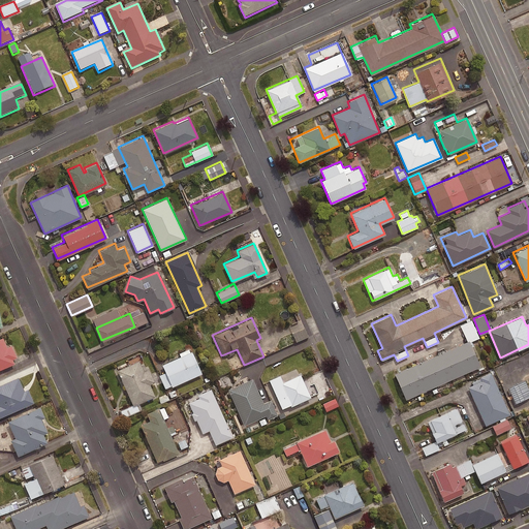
[(459,324),(467,341),(468,341),(468,342),(478,337),(471,319),(459,324)]
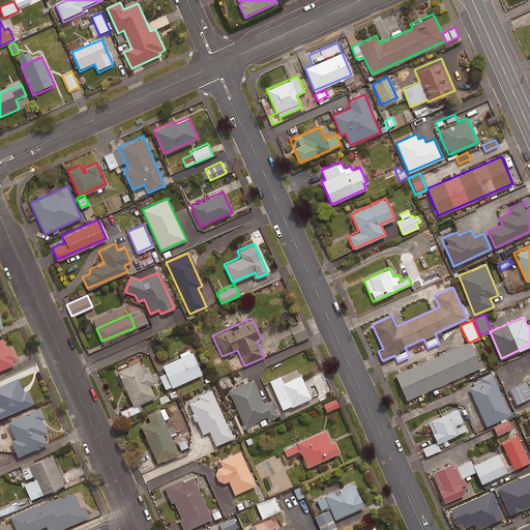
[(3,336),(0,337),(0,369),(15,362),(13,358),(18,357),(11,345),(7,346),(3,336)]
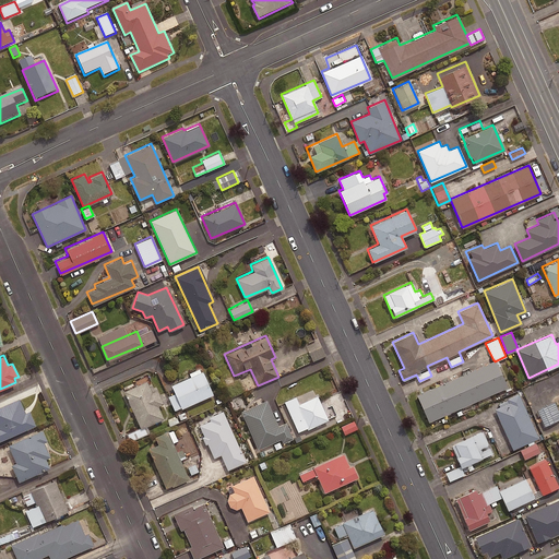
[(506,387),(494,360),(416,394),(427,421),(506,387)]
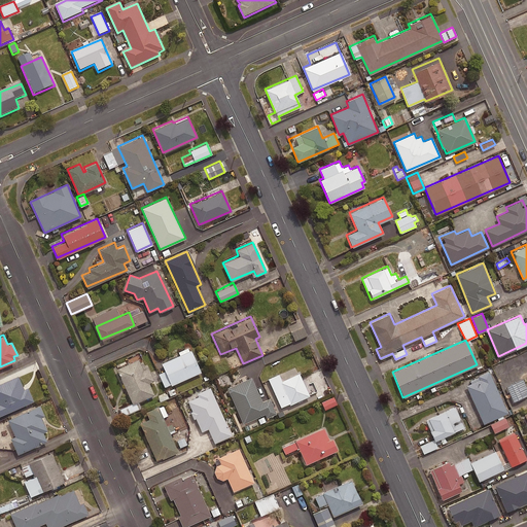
[(200,372),(190,349),(161,362),(170,384),(200,372)]
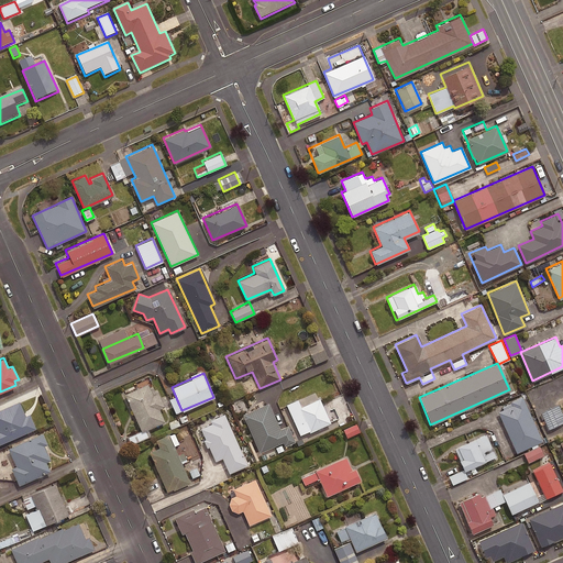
[(146,383),(123,393),(141,431),(164,421),(157,408),(163,405),(156,390),(152,393),(146,383)]
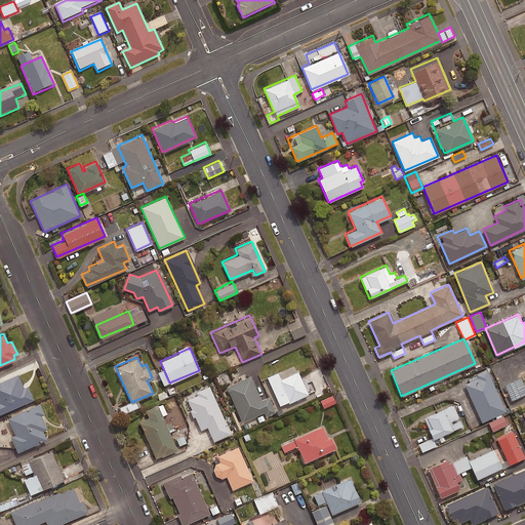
[(307,393),(294,365),(267,377),(279,405),(307,393)]
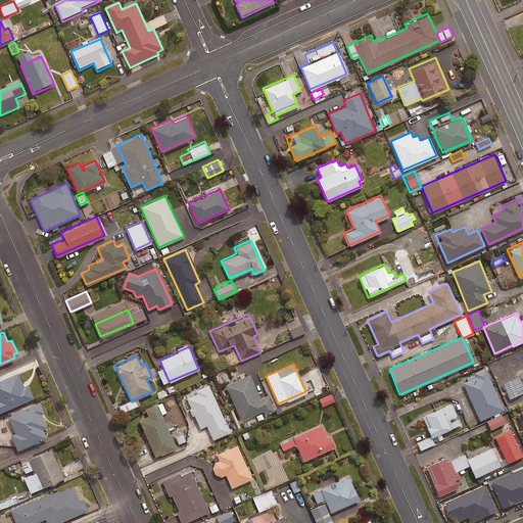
[(504,409),(485,368),(473,373),(474,375),(462,381),(479,420),(504,409)]
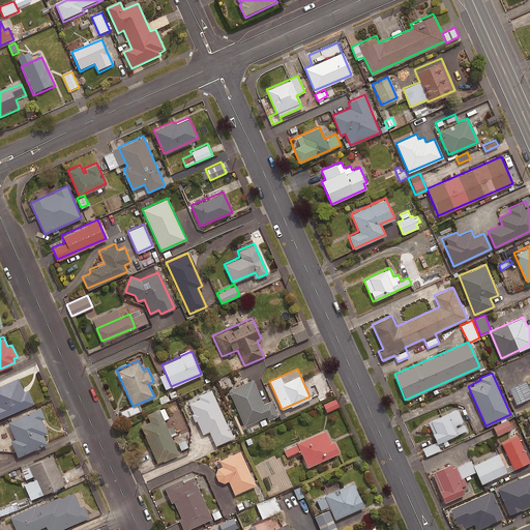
[(19,377),(0,384),(0,416),(34,402),(28,388),(25,390),(19,377)]
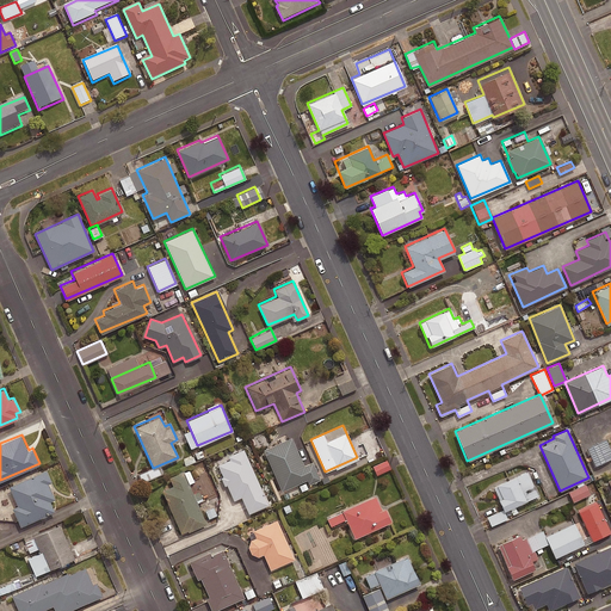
[(290,437),(263,449),(281,491),(306,480),(308,485),(320,480),(312,461),(302,464),(290,437)]
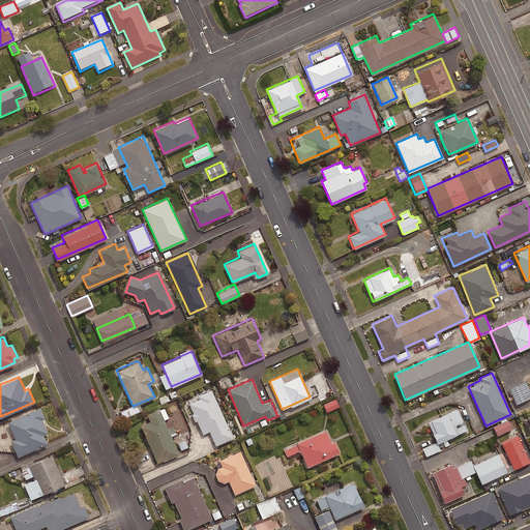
[(529,396),(529,391),(525,381),(508,388),(516,404),(529,396)]
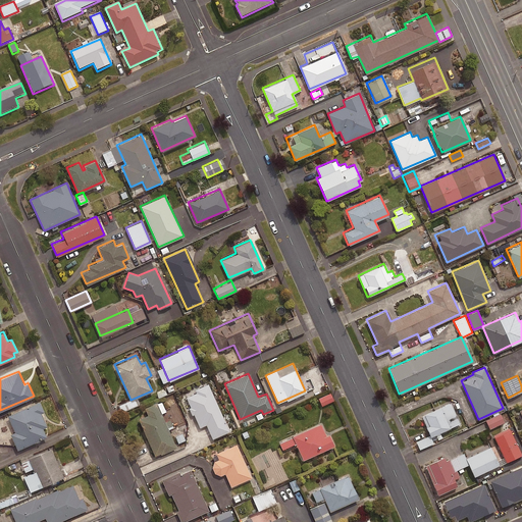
[(228,430),(207,382),(193,388),(195,393),(186,396),(199,426),(205,424),(211,438),(228,430)]
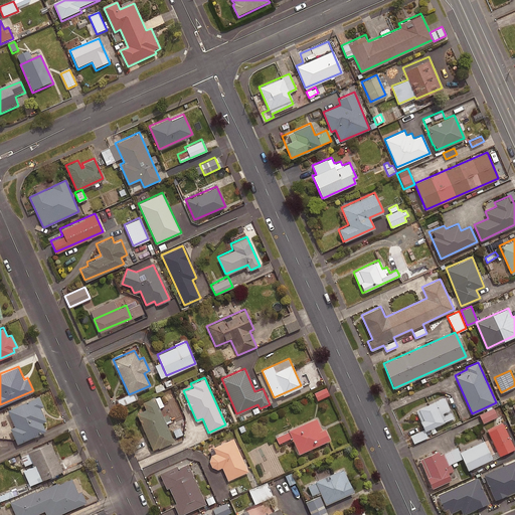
[(329,395),(325,387),(314,392),(317,400),(329,395)]
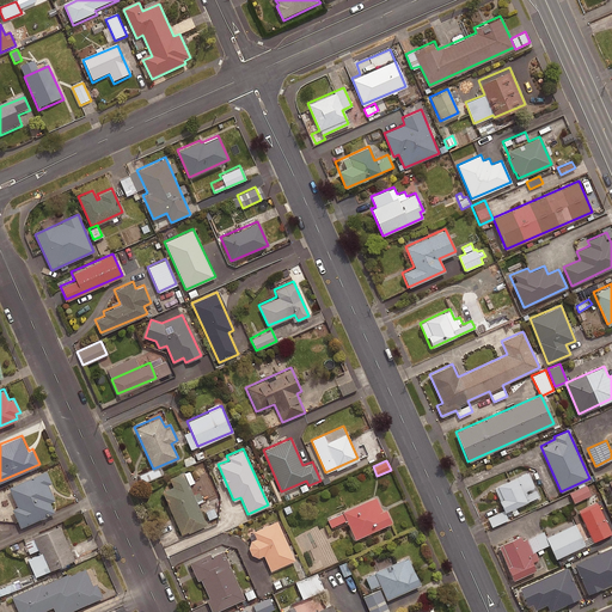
[(47,469),(8,484),(18,506),(13,507),(22,526),(55,512),(50,500),(55,499),(49,482),(53,481),(47,469)]
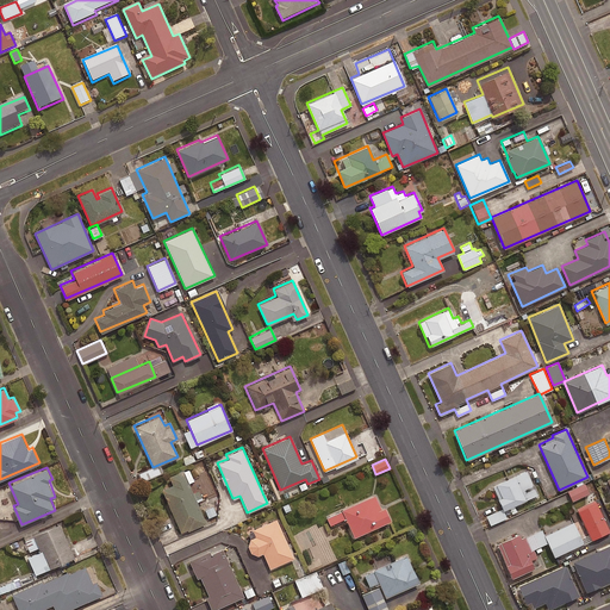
[(205,521),(181,468),(167,475),(170,485),(161,490),(180,531),(205,521)]
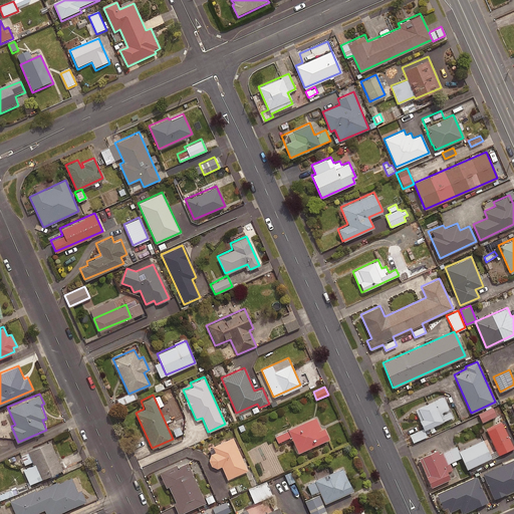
[(453,417),(444,396),(414,409),(423,430),(453,417)]
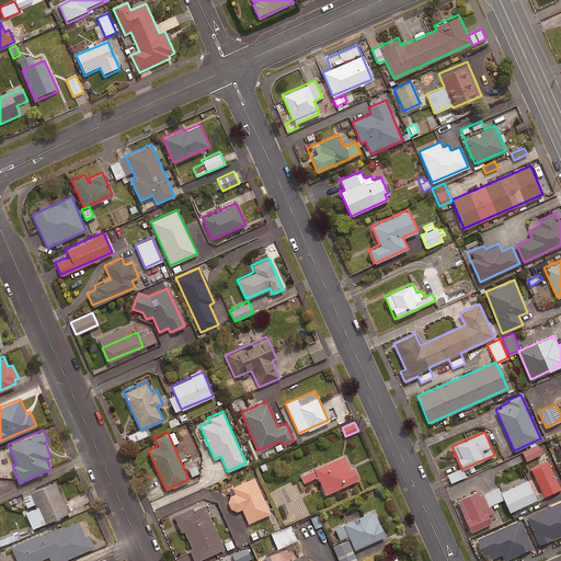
[(537,444),(522,450),(527,462),(542,455),(537,444)]
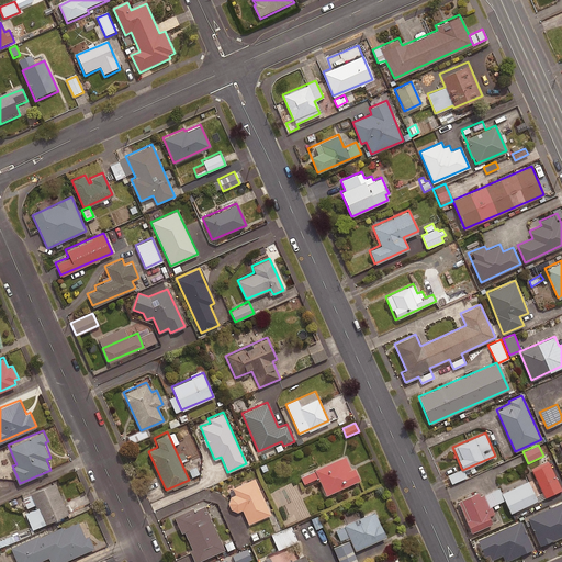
[(344,456),(314,469),(325,494),(356,481),(344,456)]
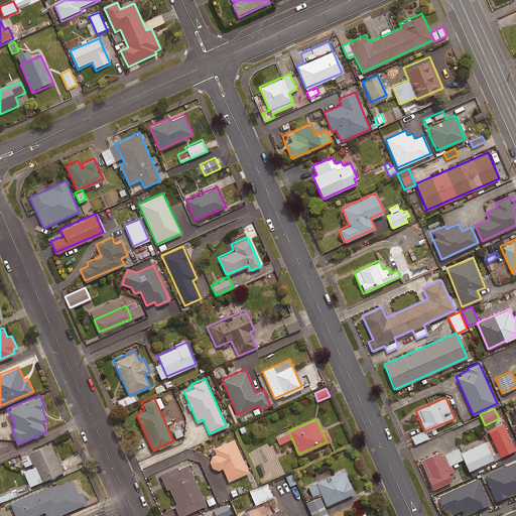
[(514,448),(503,424),(488,431),(499,456),(514,448)]
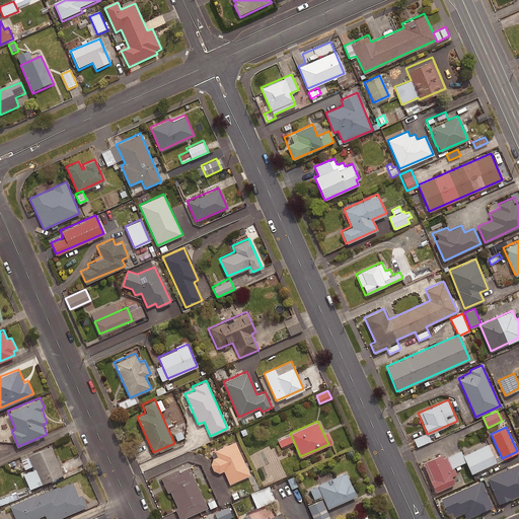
[(180,428),(170,432),(174,442),(184,438),(180,428)]
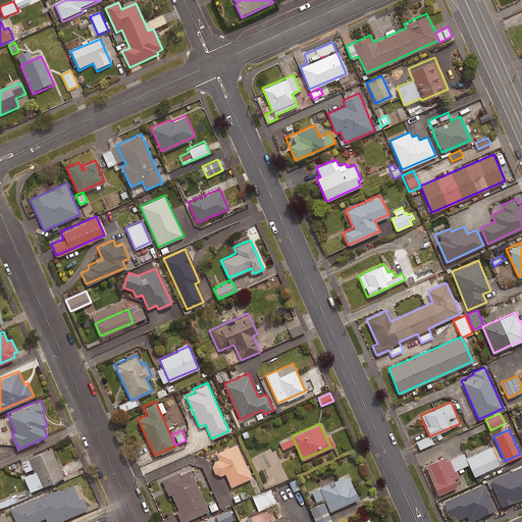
[(429,445),(426,436),(416,440),(419,449),(429,445)]
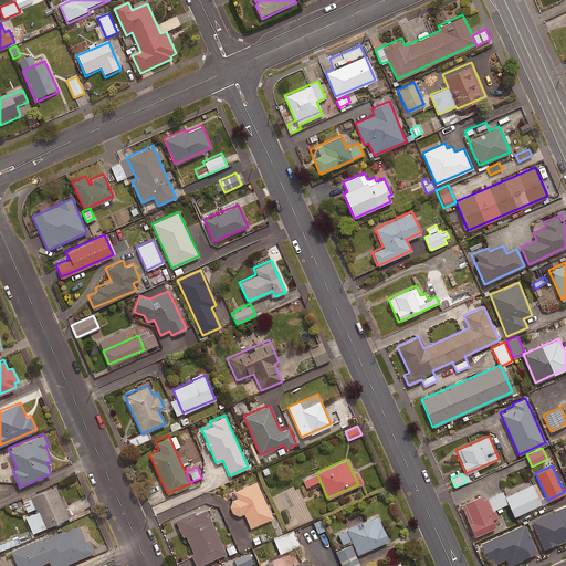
[(272,517),(255,481),(232,491),(236,498),(231,500),(229,506),(232,513),(239,515),(243,513),(249,527),(272,517)]
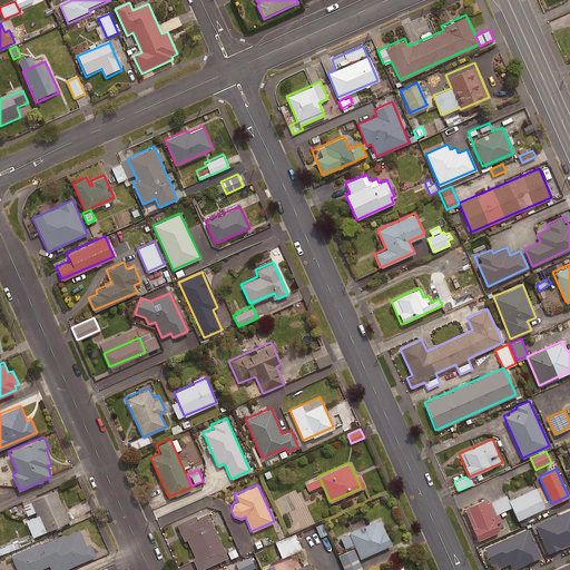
[(543,508),(533,485),(522,490),(524,493),(509,500),(518,520),(543,508)]
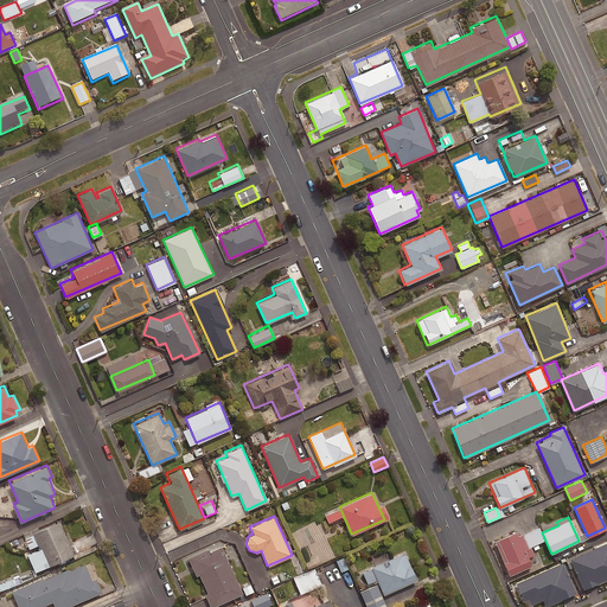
[(61,519),(34,532),(40,547),(27,553),(36,572),(76,553),(61,519)]
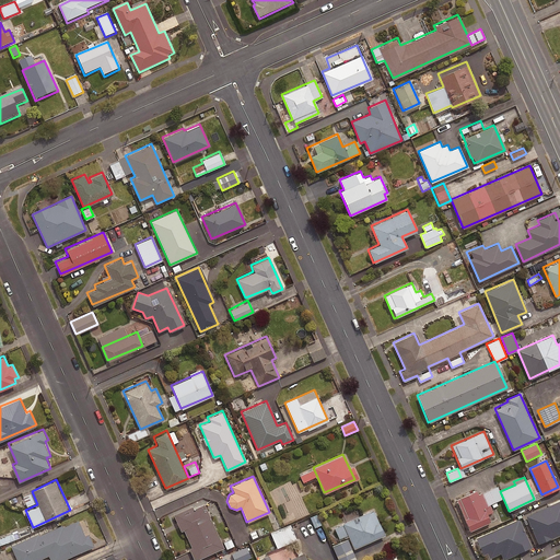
[(501,498),(497,487),(479,493),(478,489),(456,498),(469,529),(489,522),(486,514),(491,511),(489,503),(501,498)]
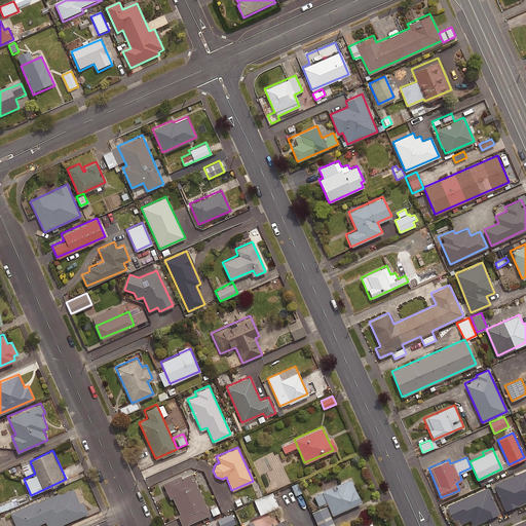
[(210,514),(191,473),(165,484),(184,525),(210,514)]
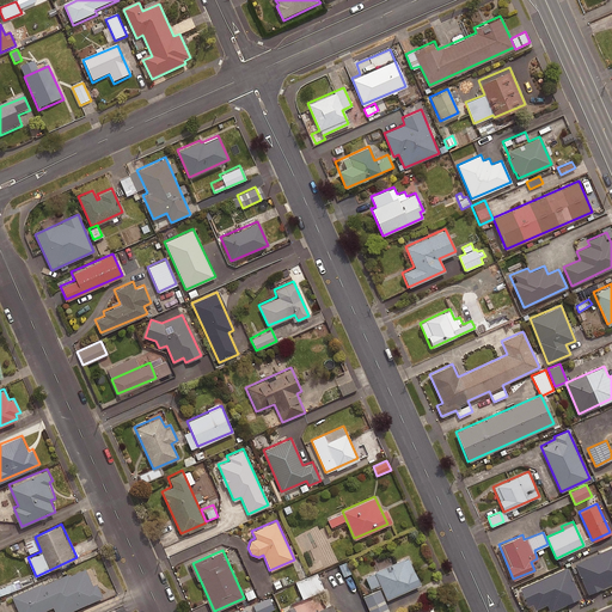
[(408,556),(373,570),(386,599),(420,583),(408,556)]
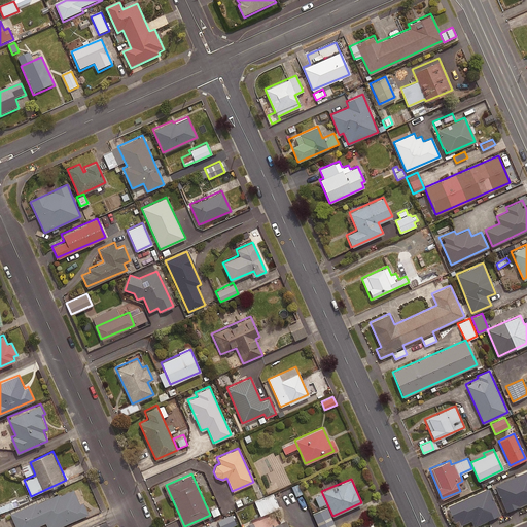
[(514,498),(505,480),(462,499),(471,520),(485,514),(484,512),(514,498)]
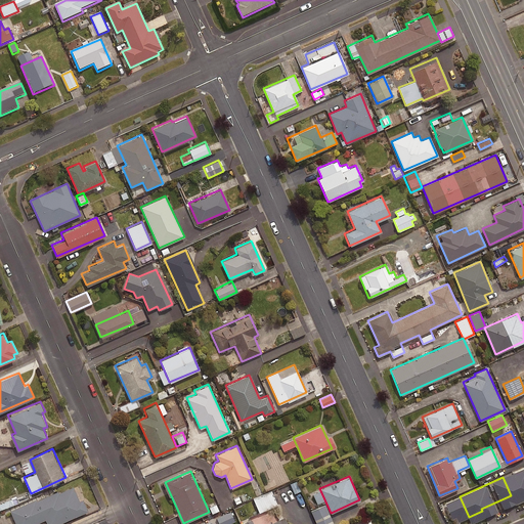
[(297,486),(295,480),(282,484),(285,490),(297,486)]
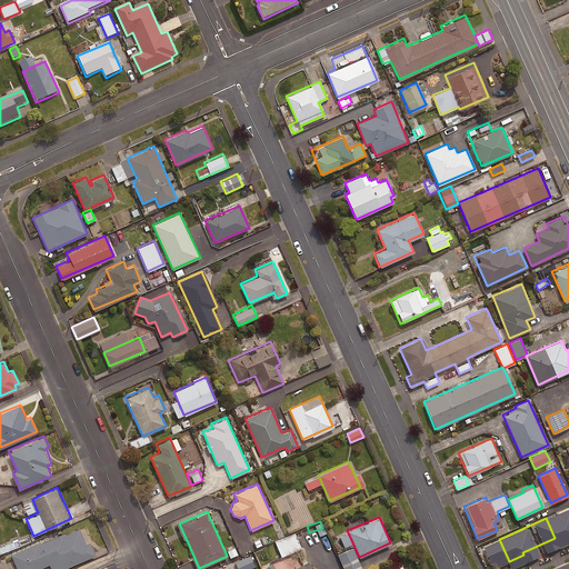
[(87,542),(80,527),(65,533),(63,531),(40,542),(39,541),(11,552),(18,568),(35,568),(49,562),(51,568),(60,568),(97,553),(91,540),(87,542)]
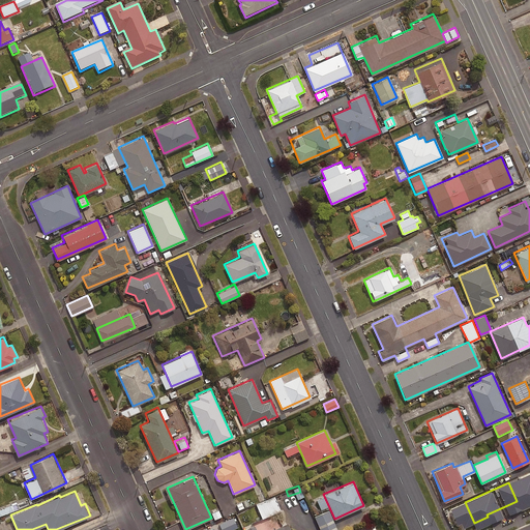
[(273,513),(267,499),(256,504),(261,518),(273,513)]
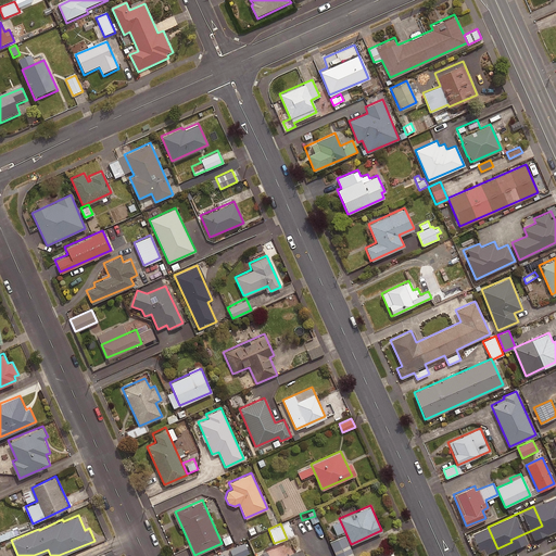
[(0,540),(19,533),(16,528),(0,533),(0,540)]
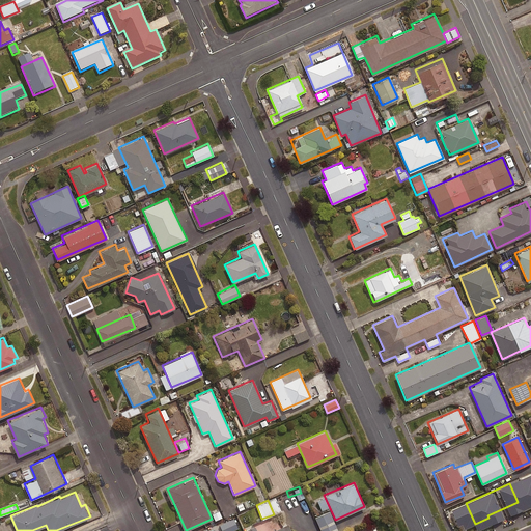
[(219,510),(211,513),(214,521),(222,519),(219,510)]
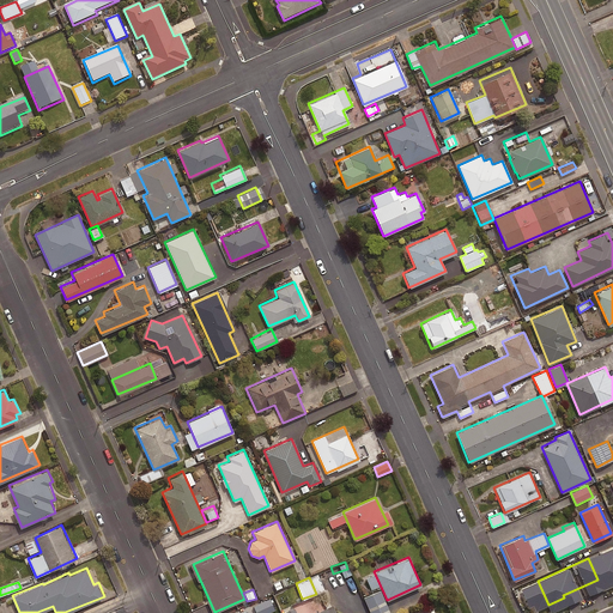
[(266,612),(274,610),(268,599),(254,605),(256,612),(266,612)]
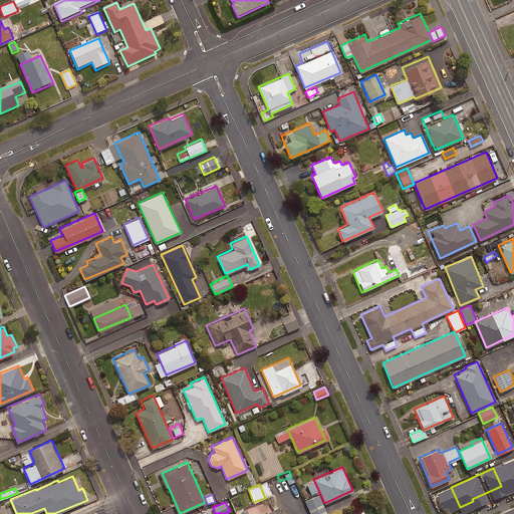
[(281,513),(278,505),(258,513),(248,513),(246,509),(238,513),(281,513)]
